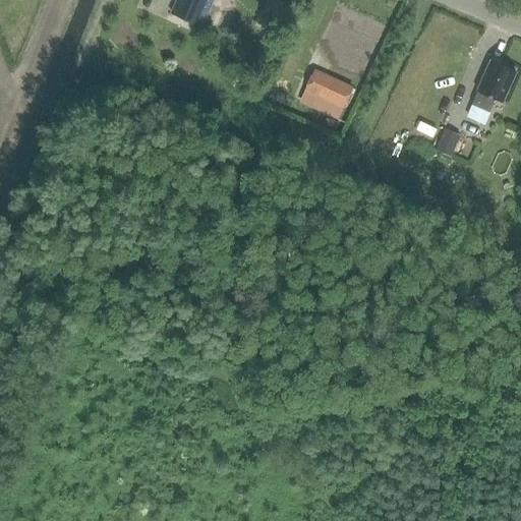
[(229,0),(177,0),(172,14),(194,24),(205,0),(229,0)]
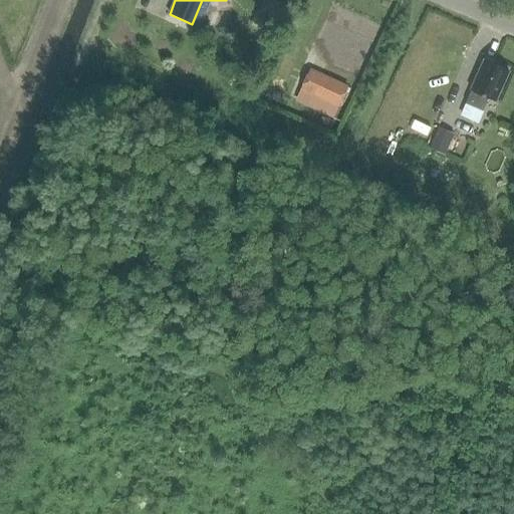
[(274,0),(267,0),(262,12),(282,21),(289,6),(274,0)]
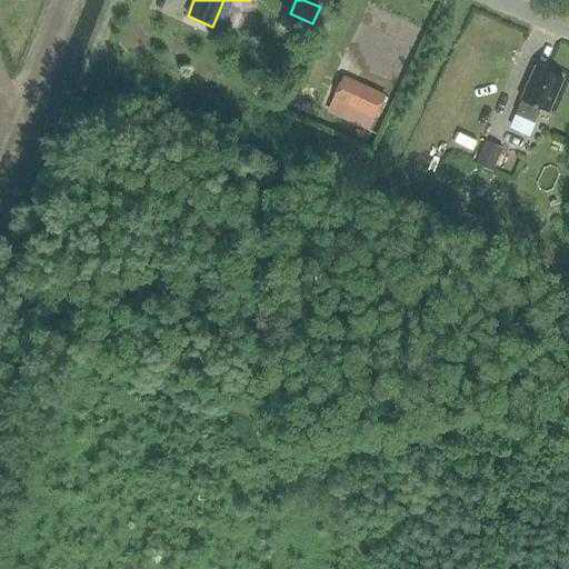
[(548,112),(562,79),(537,67),(521,101),(522,101),(517,116),(536,123),(541,110),(548,112)]
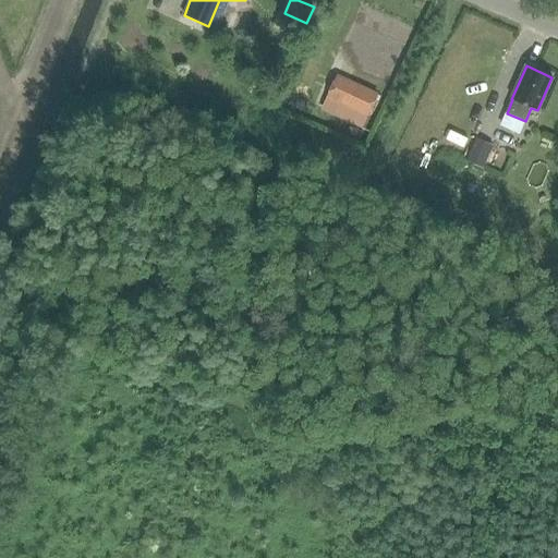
[(366,114),(375,95),(336,76),(326,96),(366,114)]
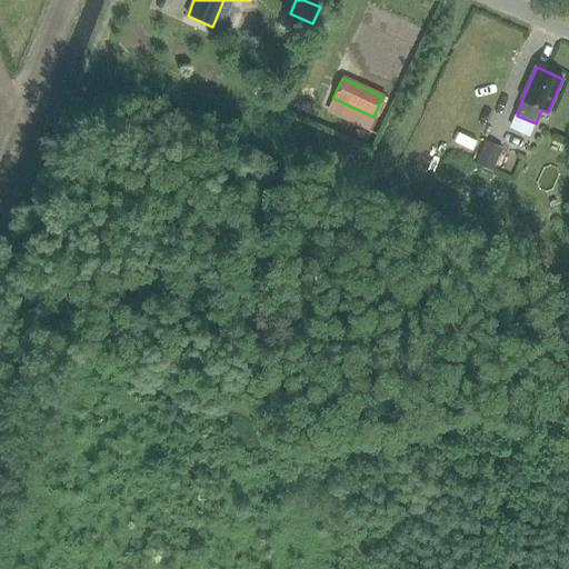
[(482,139),(472,161),(489,168),(497,150),(499,146),(482,139)]
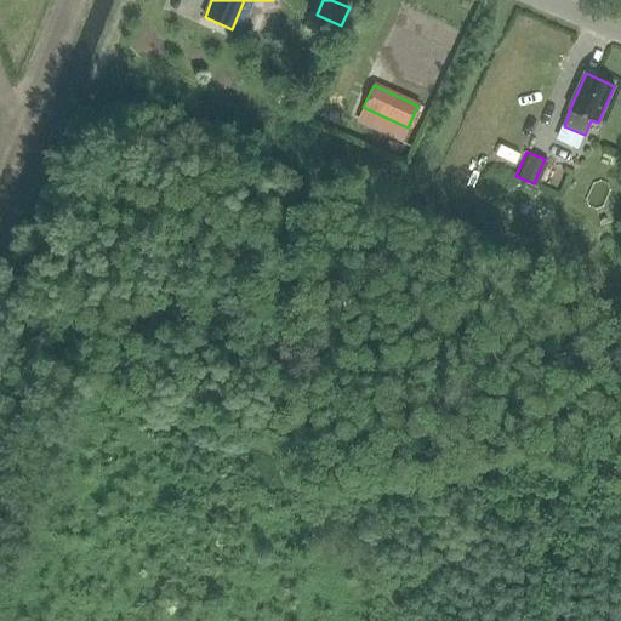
All buildings are outlined.
